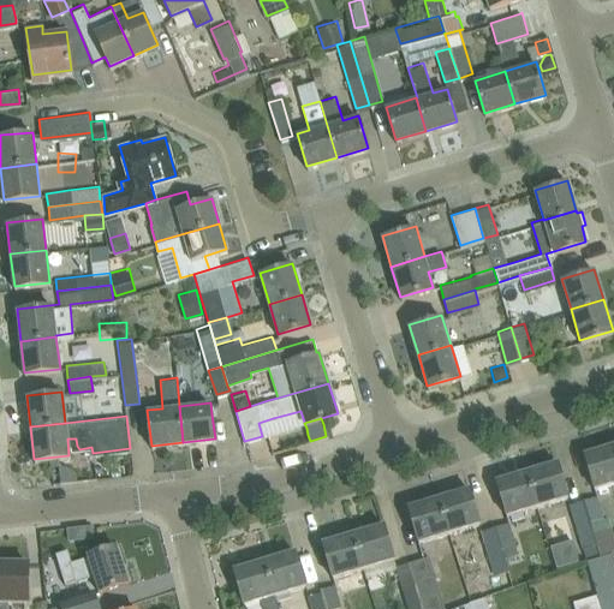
[(584,453),(594,487),(613,479),(613,443),(584,453)]
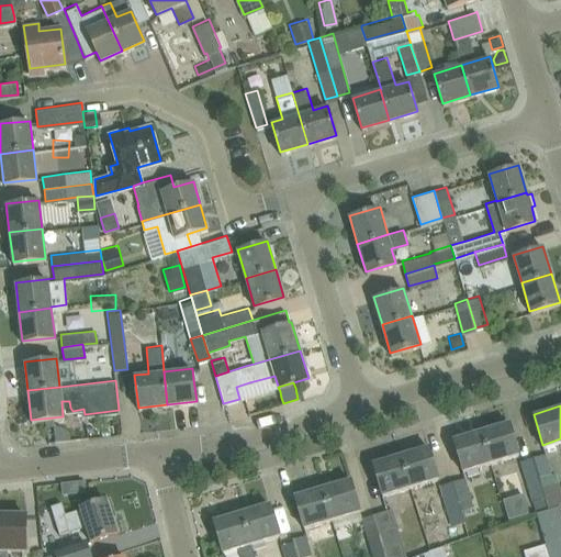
[(508,421),(481,430),(490,461),(518,453),(508,421)]
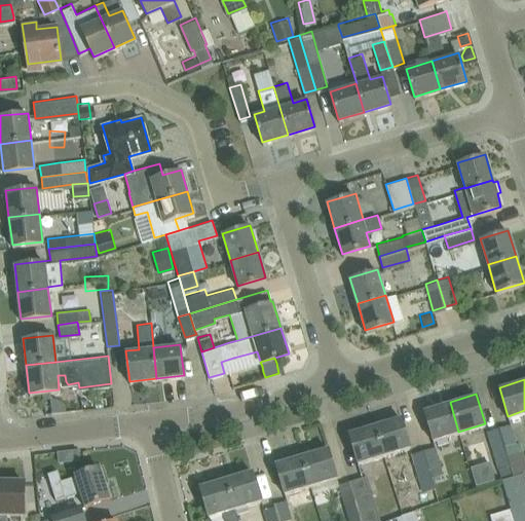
[(55,396),(48,397),(50,411),(64,409),(63,401),(55,396)]
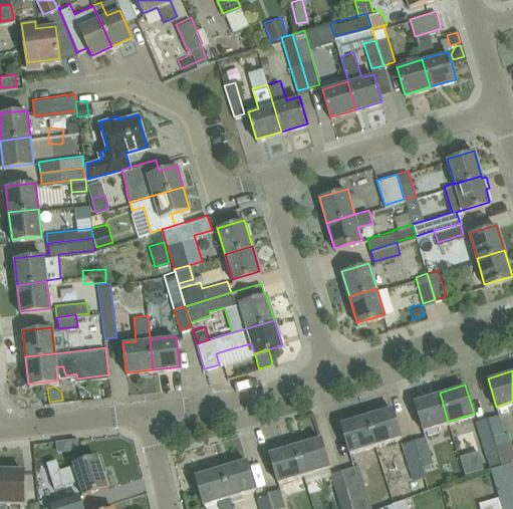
[(440,393),(414,401),(423,429),(448,422),(440,393)]
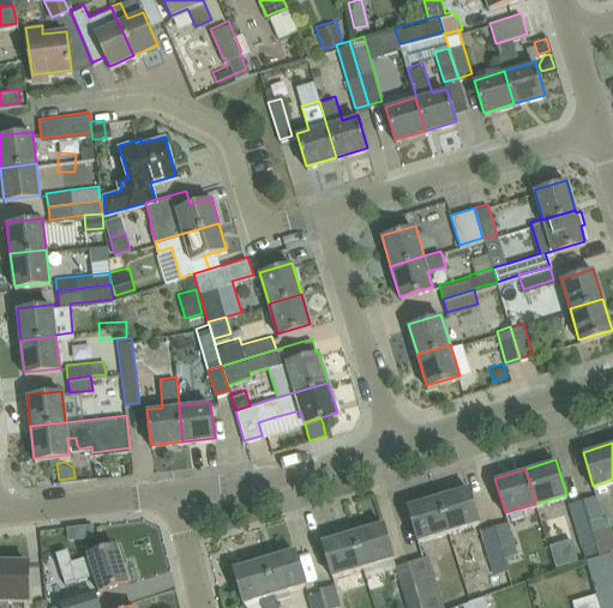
[(437,495),(448,530),(479,521),(468,486),(437,495)]
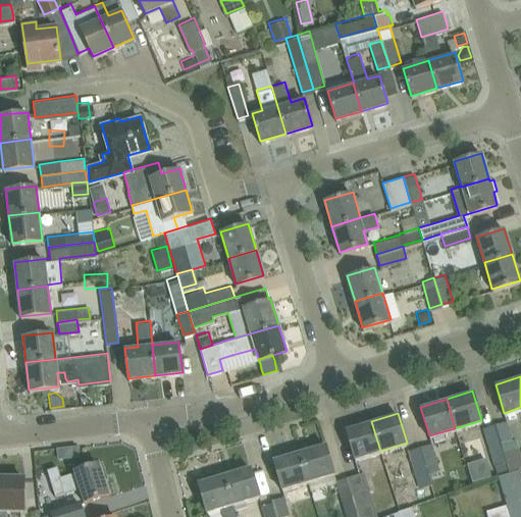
[(495,423),(501,442),(512,437),(506,419),(495,423)]
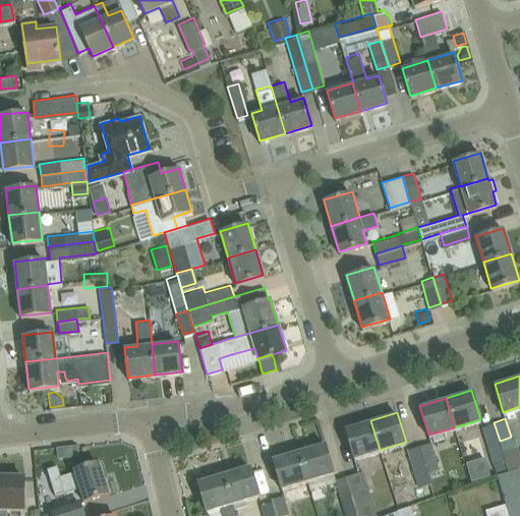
[(345,428),(351,448),(354,457),(380,450),(370,420),(345,428)]
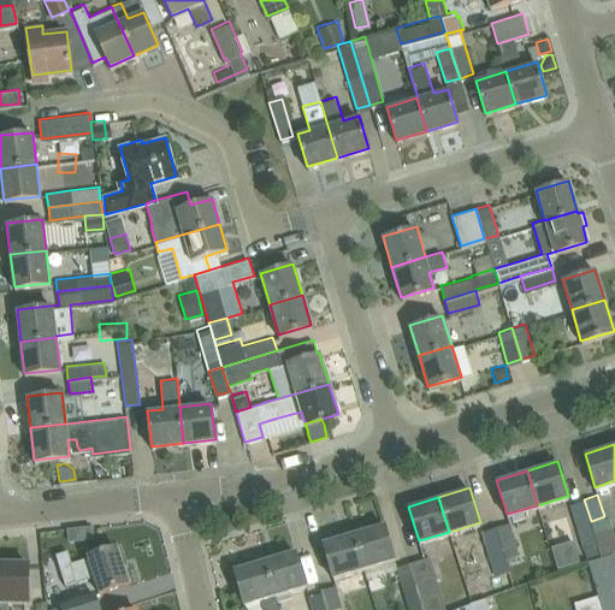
[(599,552),(591,521),(584,499),(571,503),(577,525),(584,546),(586,556),(599,552)]
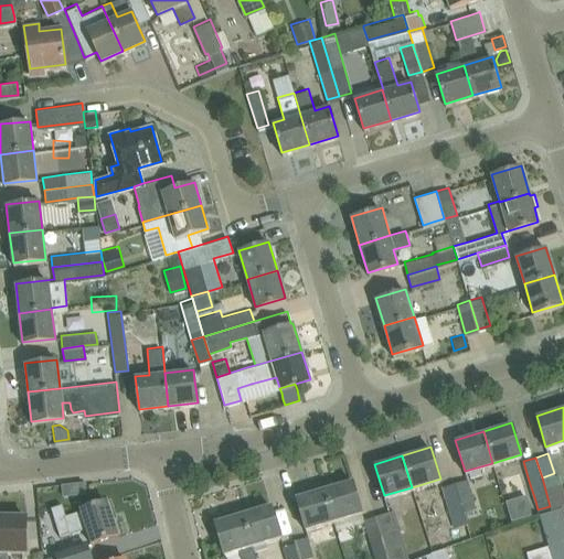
[(454,481),(460,502),(472,498),(466,477),(454,481)]
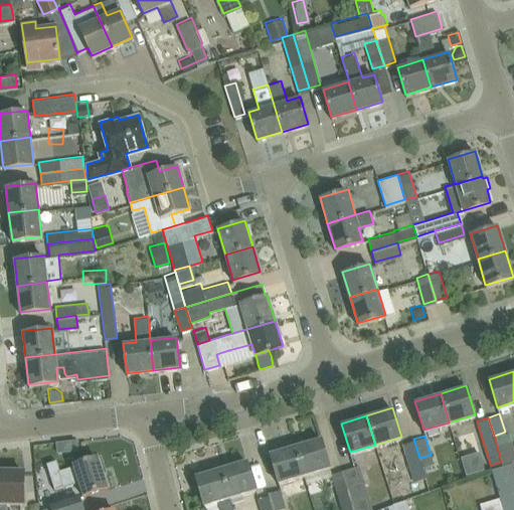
[(76,449),(75,438),(55,441),(56,451),(76,449)]
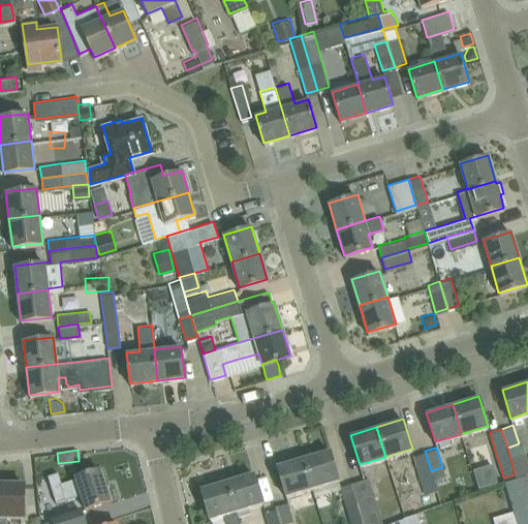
[(330,450),(303,458),(311,488),(312,488),(319,486),(339,481),(336,469),(330,450)]
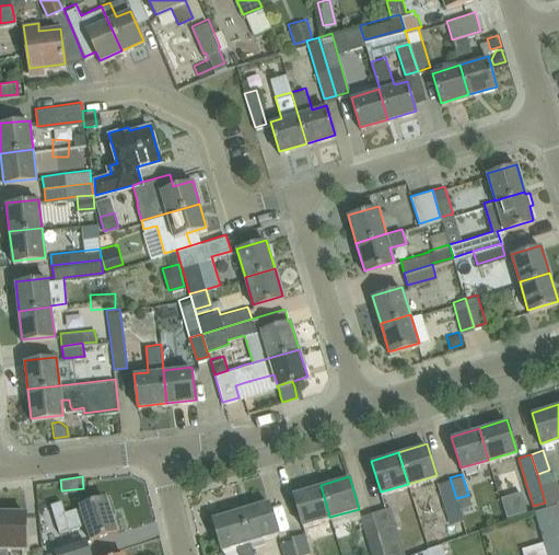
[(450,477),(438,481),(444,501),(450,521),(463,518),(456,498),(450,477)]
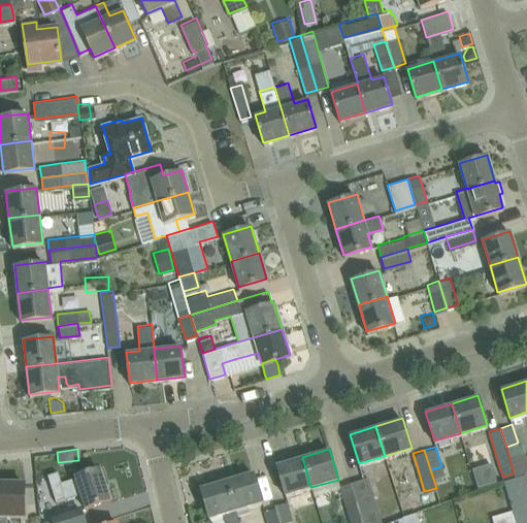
[(286,495),(310,487),(302,457),(276,464),(286,495)]
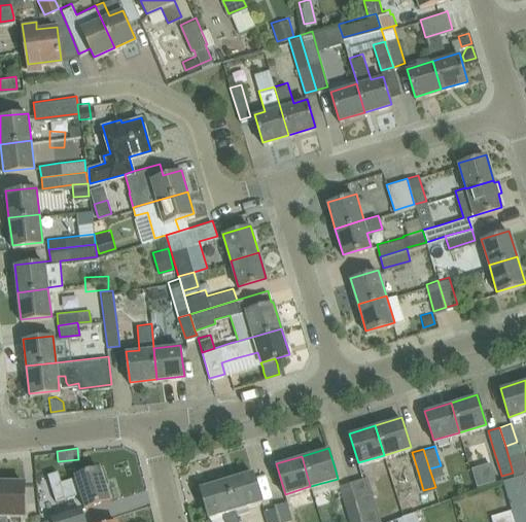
[(61,479),(57,470),(46,473),(55,498),(79,490),(84,506),(109,498),(104,482),(108,481),(104,470),(101,471),(100,466),(61,479)]
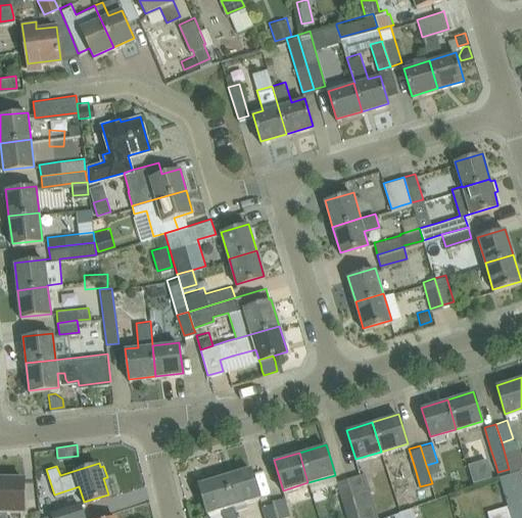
[(501,474),(497,475),(506,504),(510,517),(521,517),(521,475),(520,470),(521,469),(521,463),(519,465),(520,469),(501,474)]
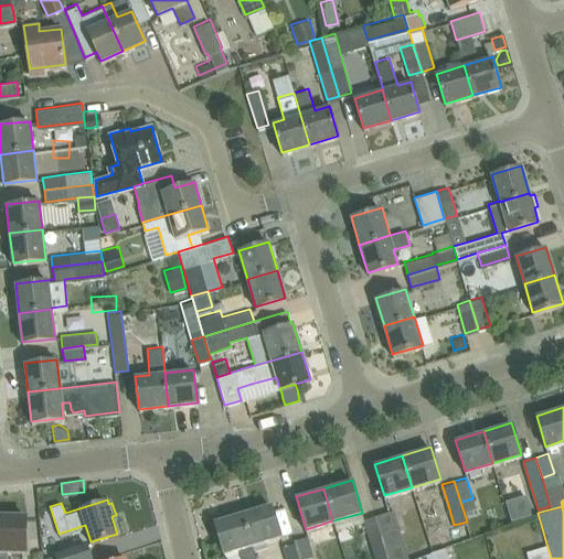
[(528,503),(508,509),(511,518),(530,513),(528,503)]
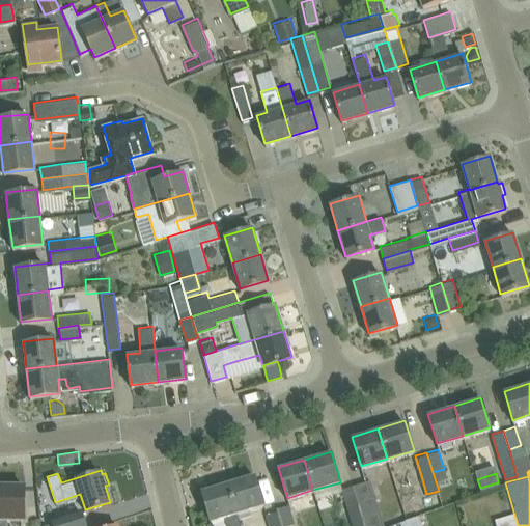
[(263,504),(254,474),(227,482),(235,513),(263,504)]
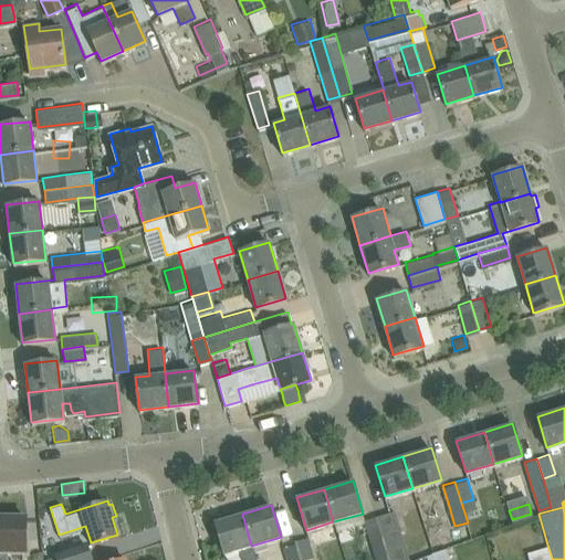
[(395,510),(379,515),(393,559),(400,559),(409,558),(395,510)]
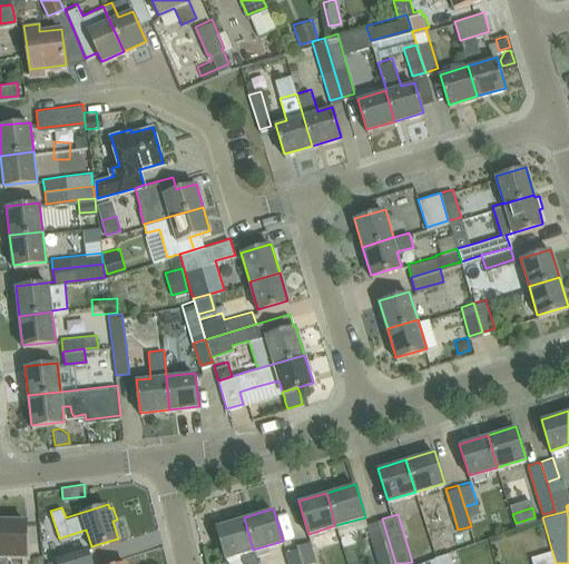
[(244,517),(216,526),(226,557),(241,553),(243,563),(257,563),(253,550),(244,517)]
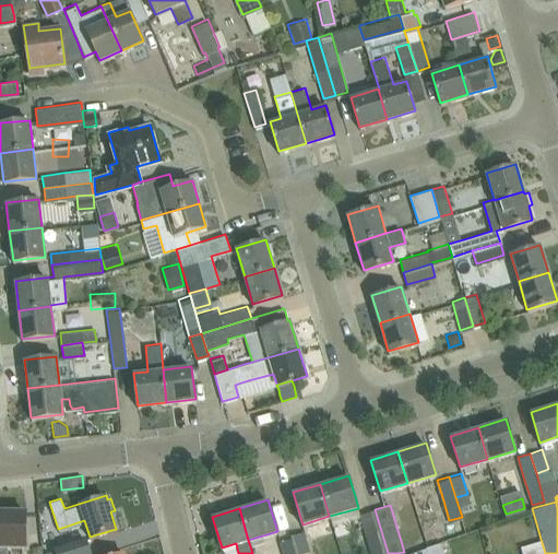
[(0,553),(6,553),(7,545),(25,545),(25,510),(0,509),(0,553)]
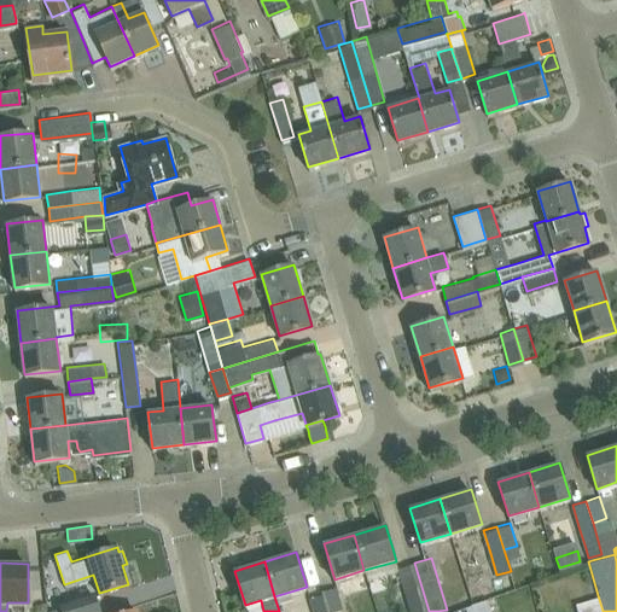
[(429,611),(414,563),(397,567),(411,611),(429,611)]
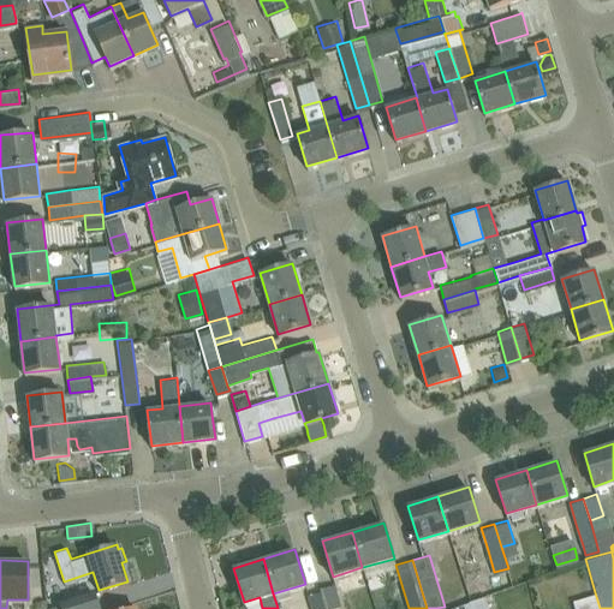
[(321,587),(327,608),(340,604),(333,584),(321,587)]
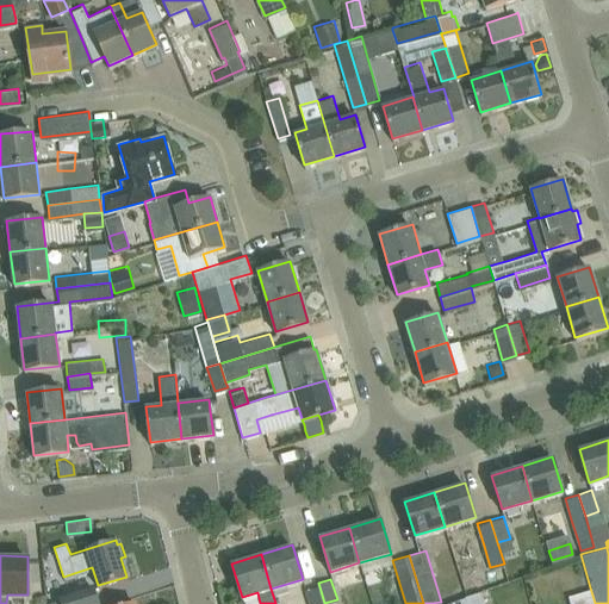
[(318,583),(304,586),(309,603),(321,603),(324,603),(318,583)]
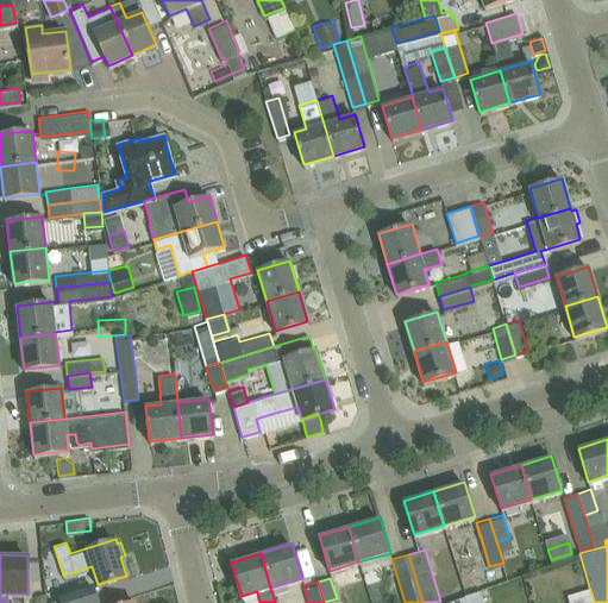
[(99,602),(93,584),(58,595),(58,596),(45,600),(45,602),(99,602)]
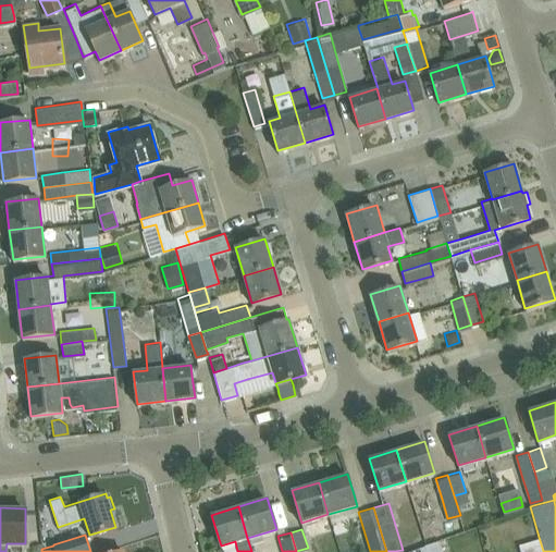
[(543,551),(539,537),(518,542),(520,551),(543,551)]
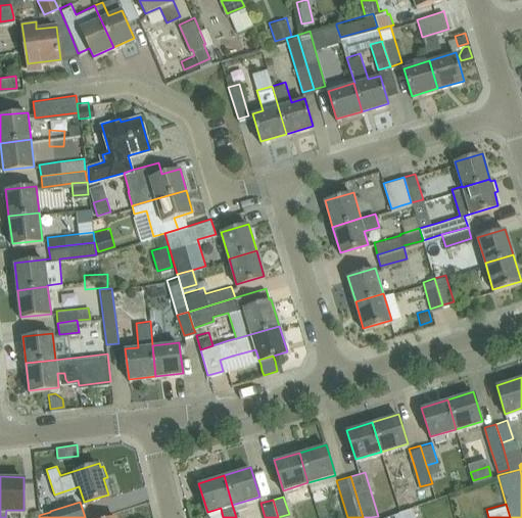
[(415,517),(412,507),(398,512),(399,517),(415,517)]
